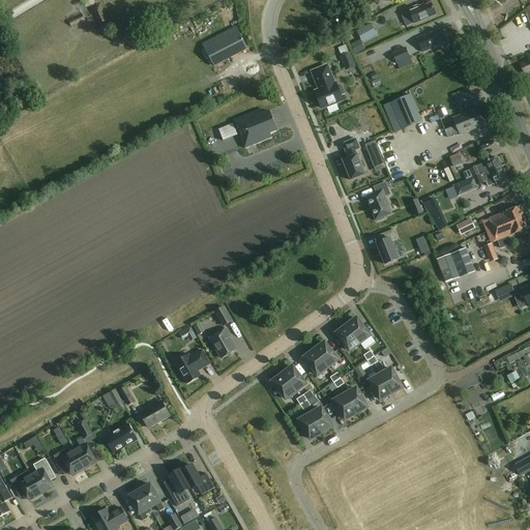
[(414,24),(437,15),(432,3),(424,6),(423,5),(418,7),(418,6),(409,9),(414,24)]
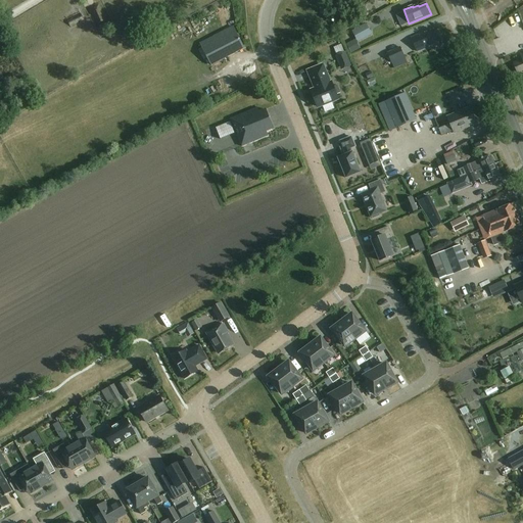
[(85,20),(81,12),(66,19),(70,28),(85,20)]
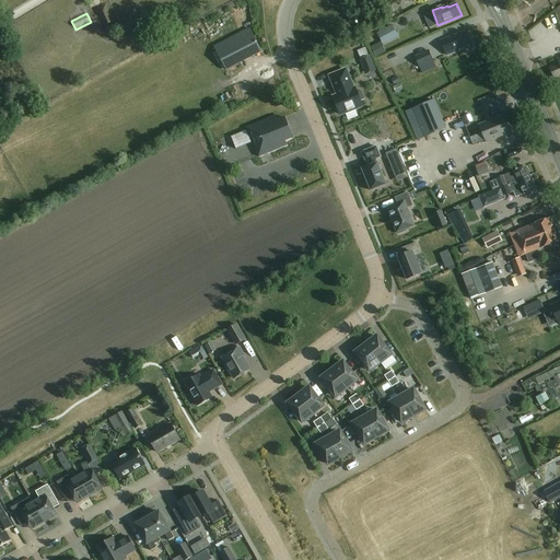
[(398,37),(393,25),(377,34),(384,45),(398,37)]
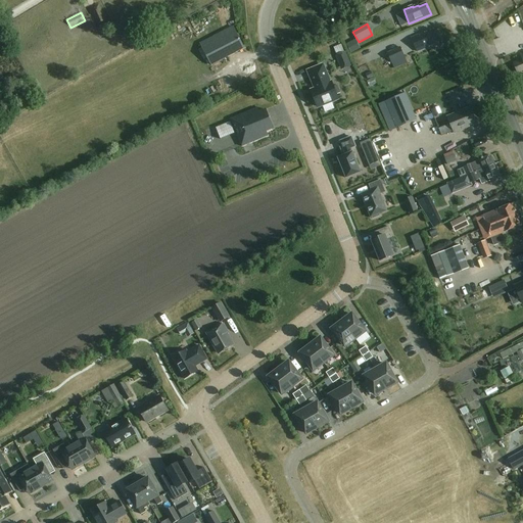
[(245,48),(233,27),(200,43),(211,65),(245,48)]
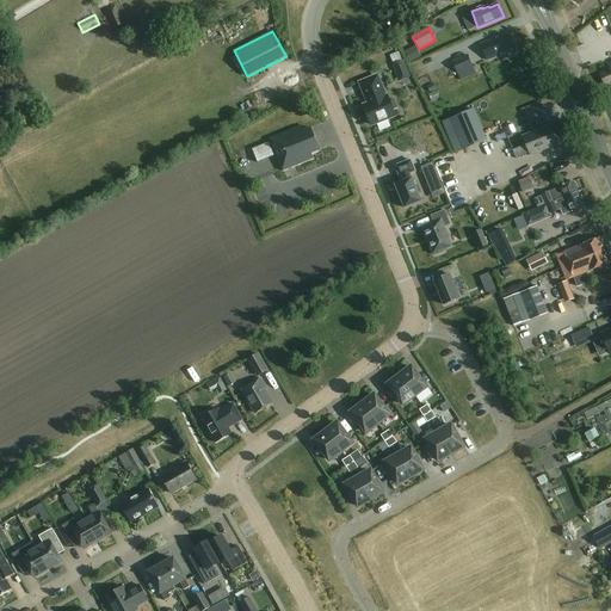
[(516,48),(510,32),(480,45),(487,61),(501,55),(500,54),(516,48)]
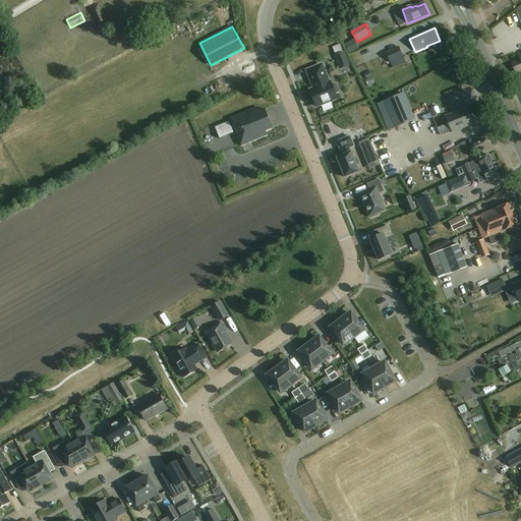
[(353,39),(344,44),(349,54),(358,49),(353,39)]
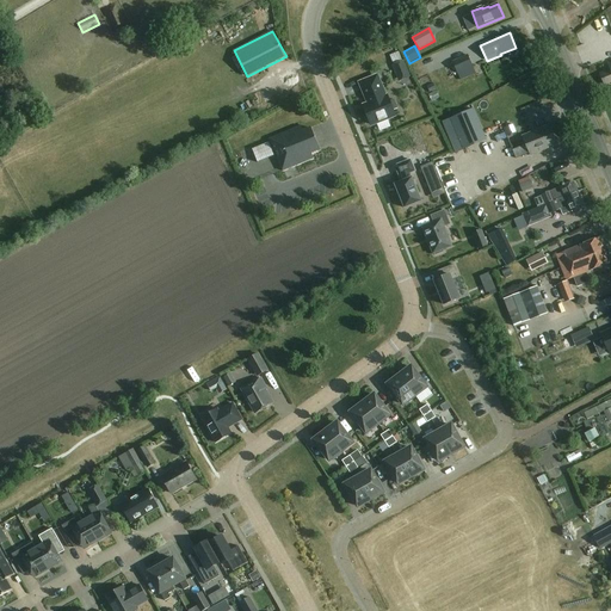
[(433,50),(425,53),(430,67),(437,65),(433,50)]
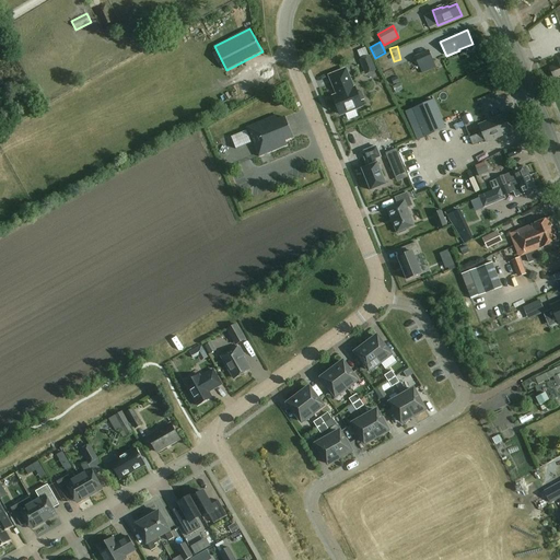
[(433,61),(429,50),(415,57),(419,67),(433,61)]
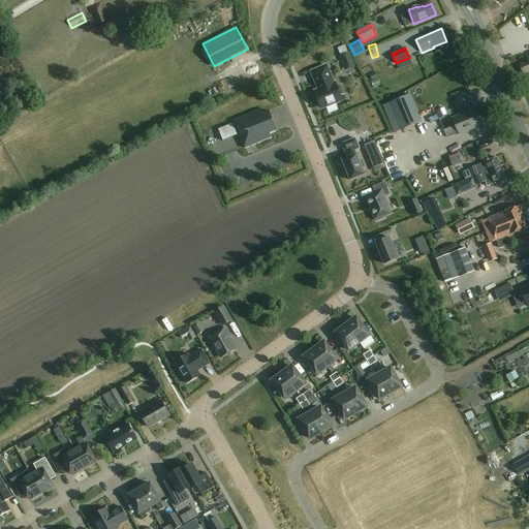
[(354,67),(349,53),(340,57),(346,70),(354,67)]
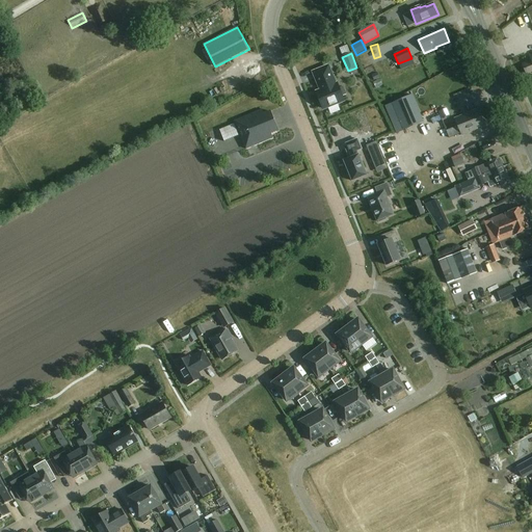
[(531,53),(529,54),(531,60),(522,63),(526,74),(531,72),(531,53)]
